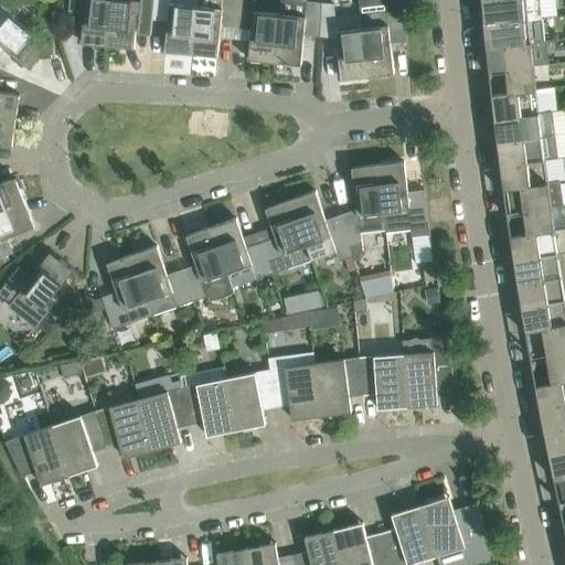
[(0,0),(0,54),(6,48),(29,67),(52,39),(51,39),(46,43),(29,29),(38,18),(38,17),(19,1),(13,8),(3,0),(0,0)]
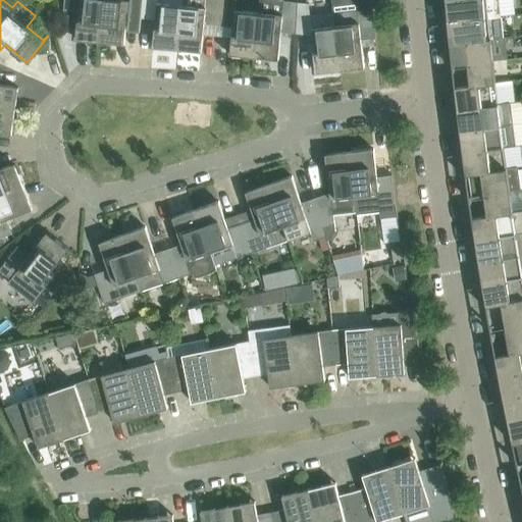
[(75,40),(100,42),(103,0),(63,0),(63,10),(79,11),(75,40)]
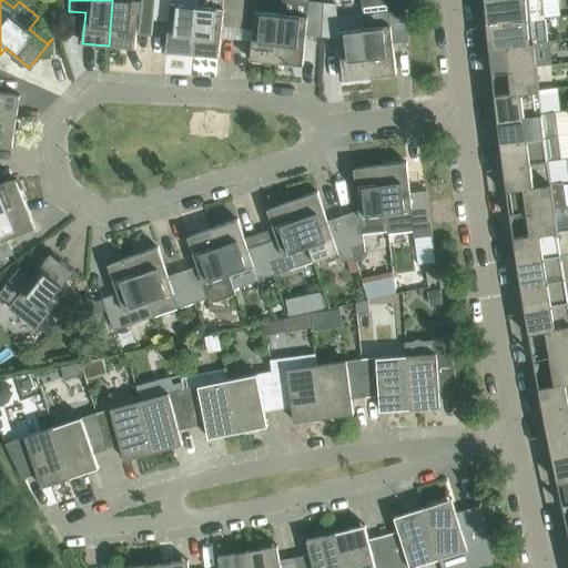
[(112,0),(109,46),(135,49),(138,18),(140,18),(139,33),(152,34),(153,20),(155,0),(112,0)]
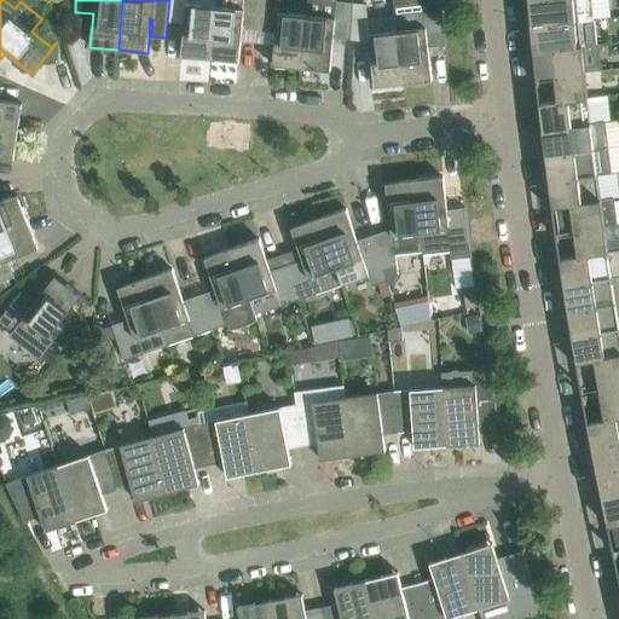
[(169,0),(167,22),(184,23),(180,56),(209,59),(215,0),(169,0)]
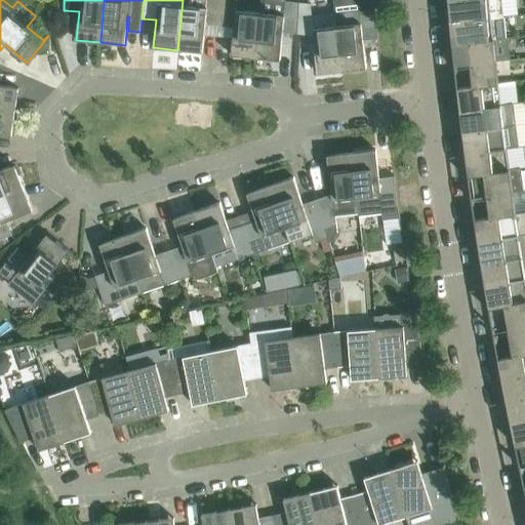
[(205,25),(219,26),(221,0),(183,0),(177,50),(202,52),(205,25)]
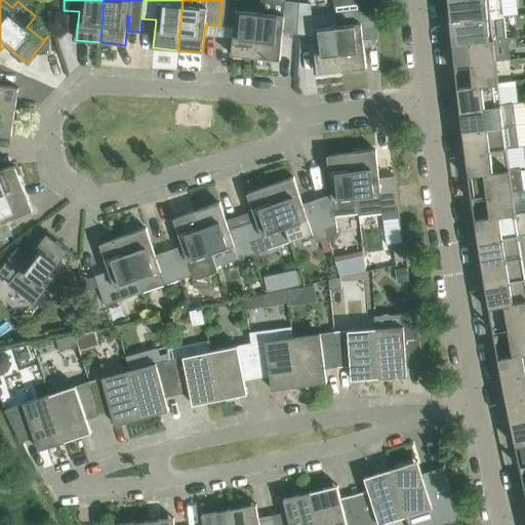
[(255,57),(259,12),(237,10),(237,0),(221,0),(219,26),(234,27),(231,55),(255,57)]
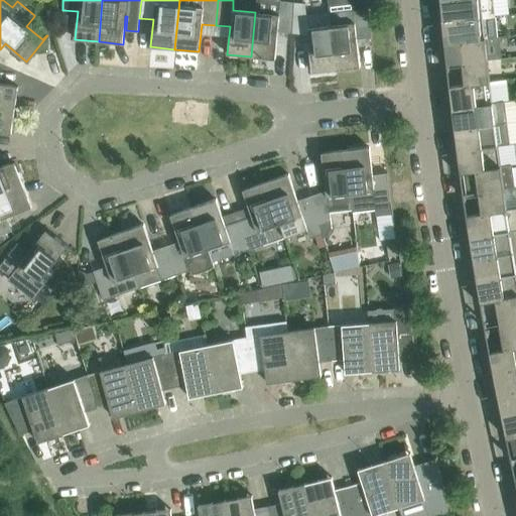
[(278,31),(291,33),(293,2),(280,1),(279,1),(279,0),(256,0),(255,12),(251,56),(275,59),(278,31)]
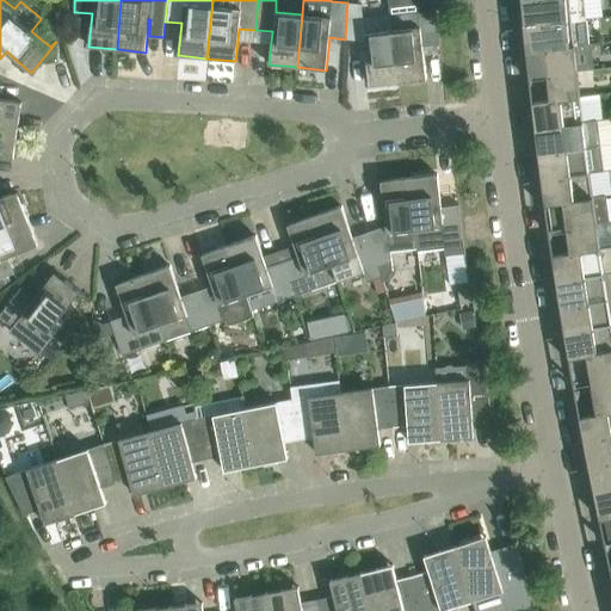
[(434,0),(388,0),(390,14),(397,82),(426,79),(423,47),(439,44),(434,0)]
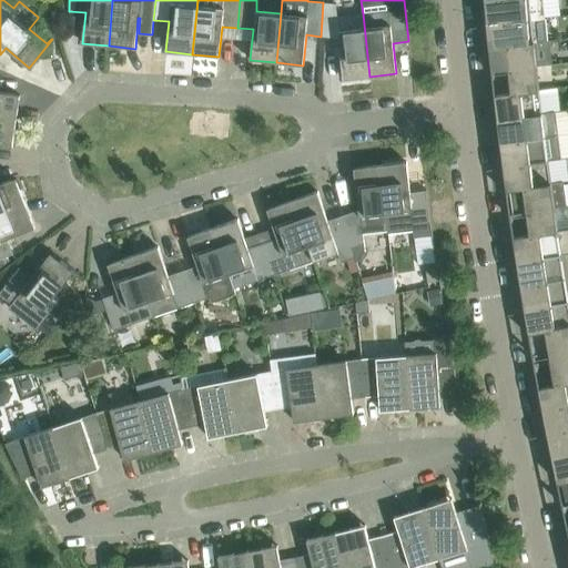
[(485,0),(486,16),(487,21),(487,23),(531,19),(544,18),(541,0),(485,0)]
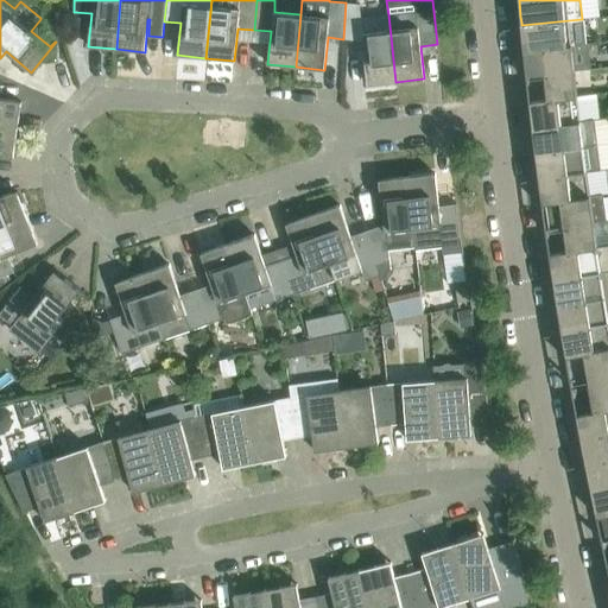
[(346,2),(343,39),(362,40),(367,86),(396,82),(390,30),(387,14),(387,13),(361,17),(360,4),(346,2)]
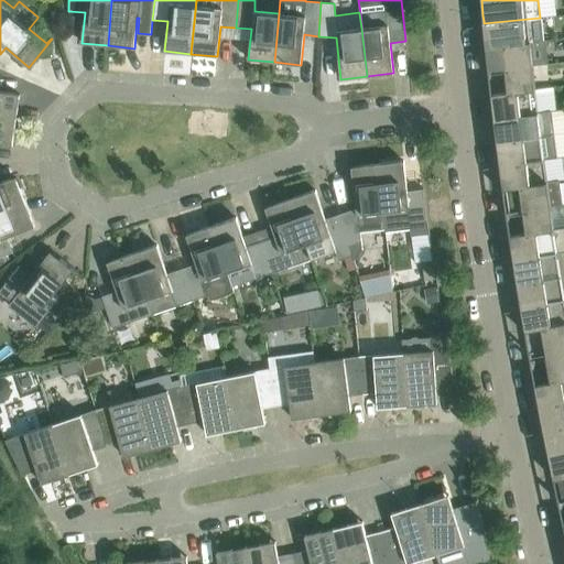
[(528,19),(484,23),(485,39),(486,45),(486,46),(530,42),(542,41),(540,18),(528,19)]
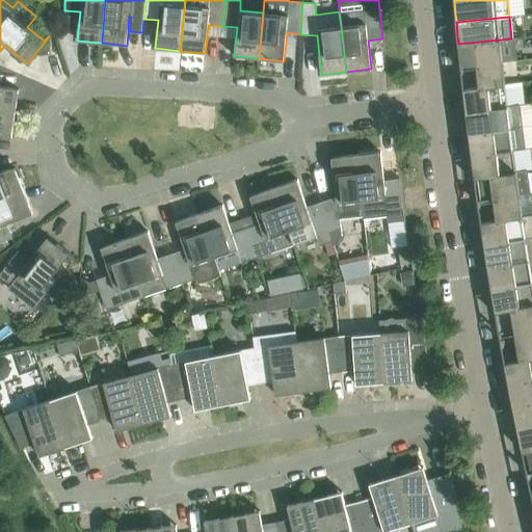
[(460,59),(460,67),(502,61),(500,40),(458,44),(460,59)]
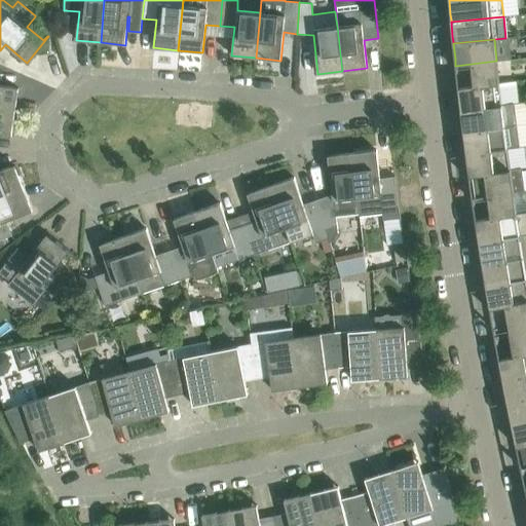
[(457,80),(458,87),(499,83),(496,61),(455,66),(457,80)]
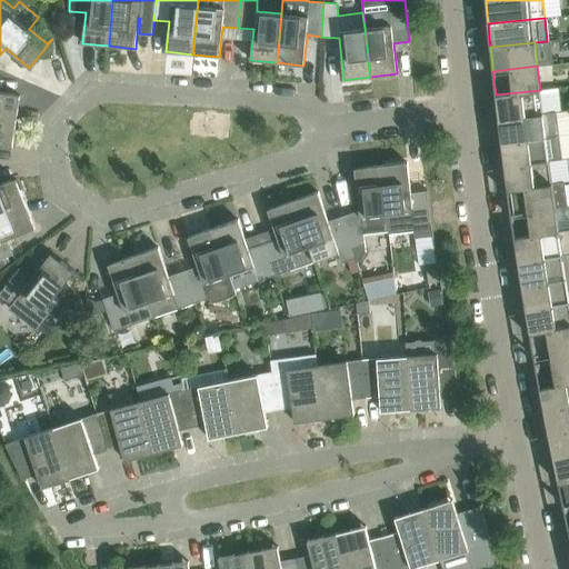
[(498,111),(498,119),(542,113),(540,90),(496,95),(498,111)]
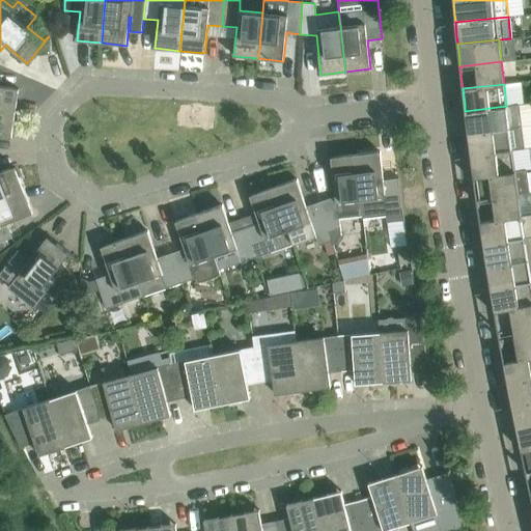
[(0,111),(15,113),(19,89),(0,86),(0,111)]
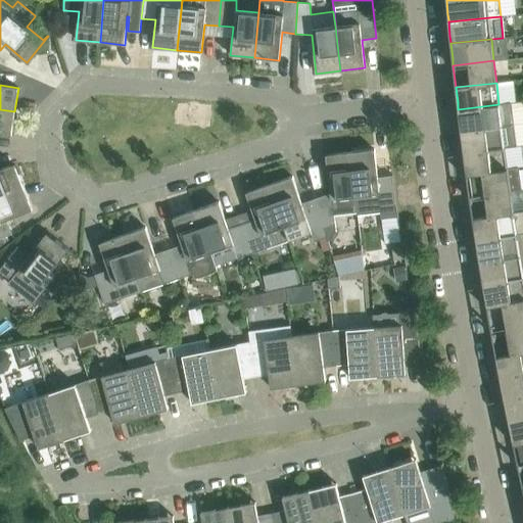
[(519,145),(522,143),(522,100),(512,102),(519,145)]
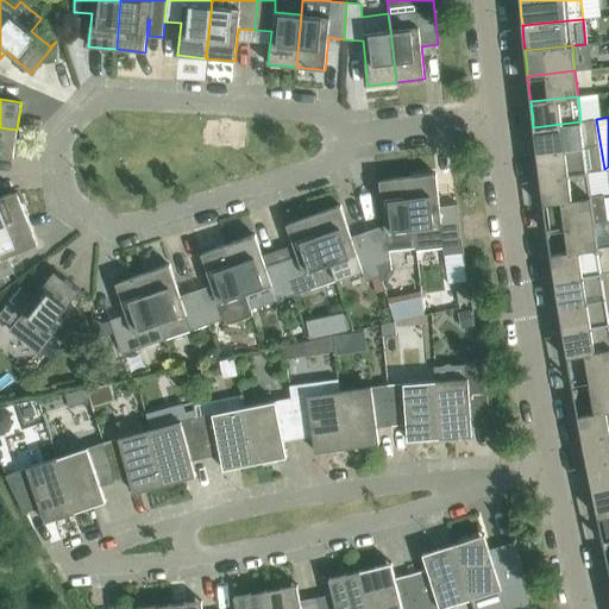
[(581,121),(533,127),(535,144),(537,151),(537,152),(584,146),(598,144),(595,119),(581,121)]
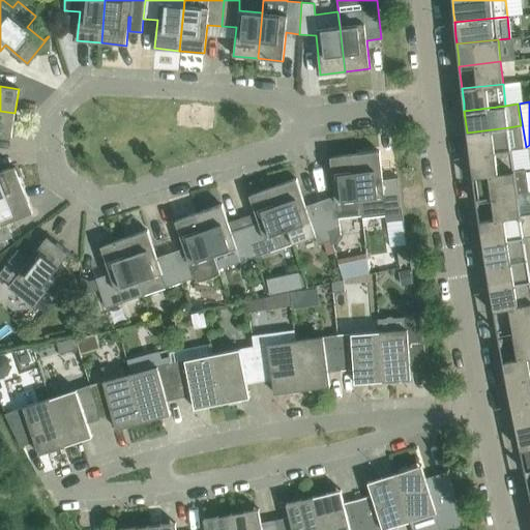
[(15,113),(0,111),(0,136),(11,138),(15,113)]
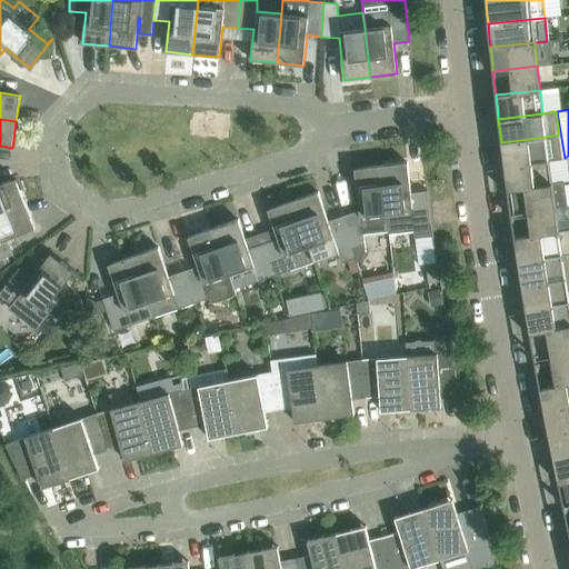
[(546,137),(501,142),(503,158),(505,165),(505,166),(549,160),(562,159),(559,135),(546,137)]
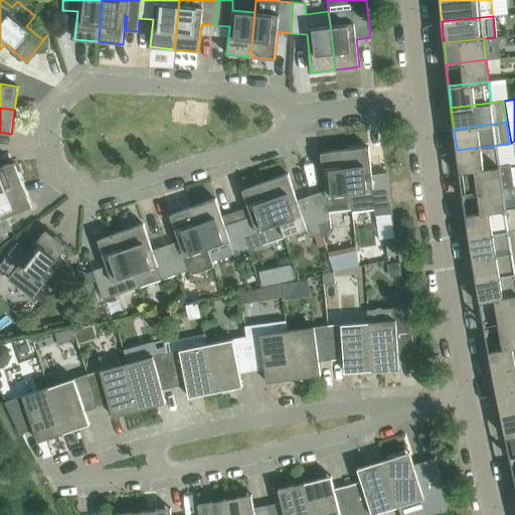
[(460,171),(460,172),(499,166),(497,145),(457,150),(459,165),(460,171)]
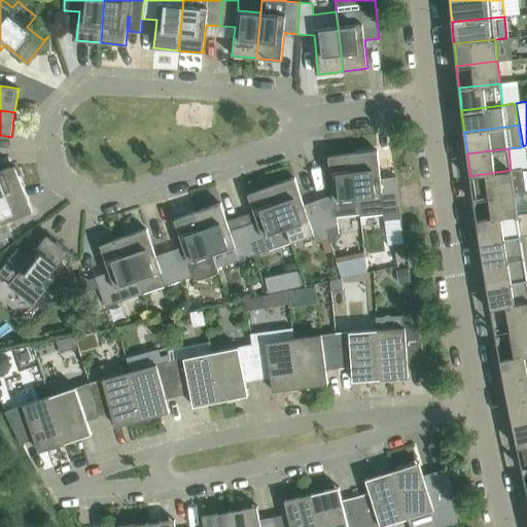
[(377,150),(353,152),(358,198),(360,216),(383,214),(387,245),(406,243),(400,218),(398,207),(395,176),(381,178),(377,150)]
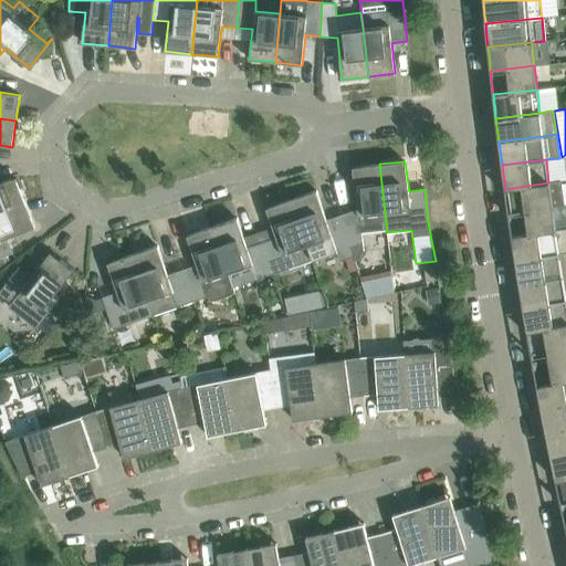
[(386,232),(387,232),(379,164),(353,167),(357,209),(341,215),(354,257),(355,262),(364,250),(362,232),(386,229),(386,232)]
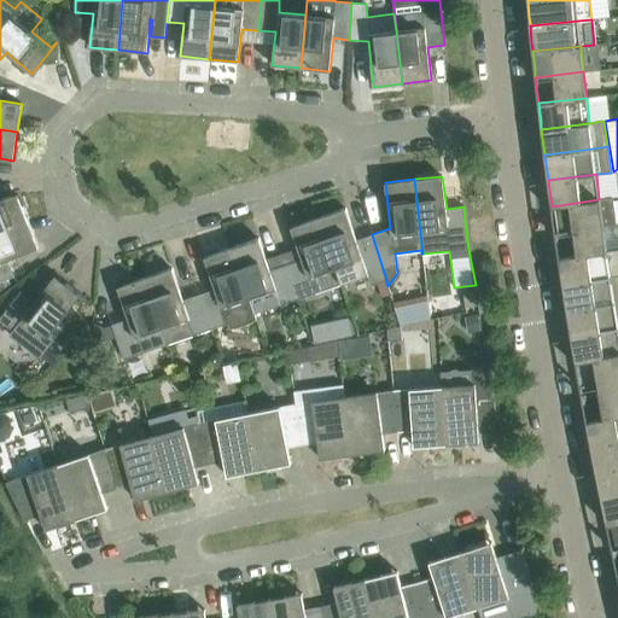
[(0,232),(28,221),(17,194),(0,200),(0,232)]
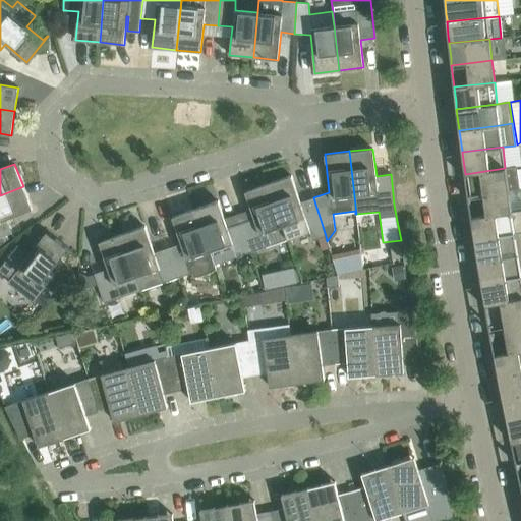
[(465,174),(468,195),(508,190),(520,188),(516,167),(505,168),(465,174)]
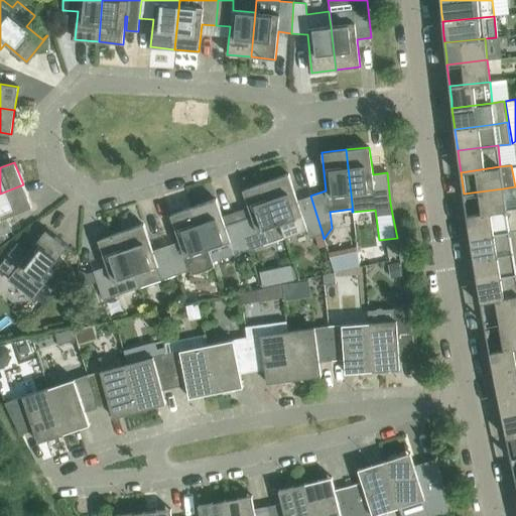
[(265,181),(280,224),(284,236),(306,229),(309,239),(323,234),(310,196),(297,201),(288,173),(265,181)]
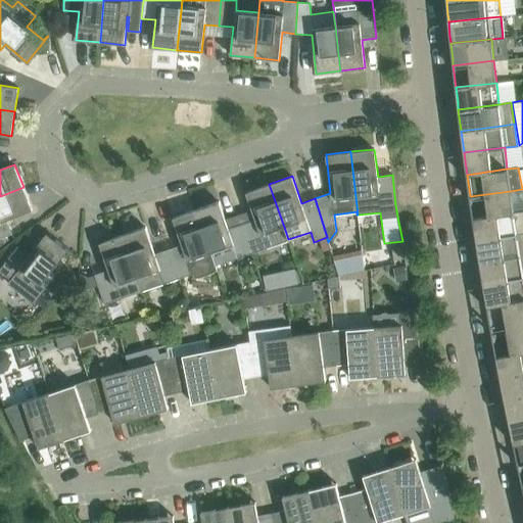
[(255,219),(242,224),(252,253),(288,240),(288,239),(284,227),(269,184),(246,192),(255,219)]
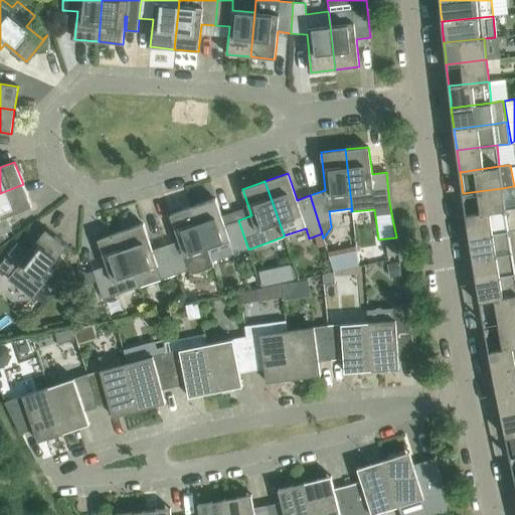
[(0,193),(0,240),(5,237),(3,233),(12,230),(6,216),(15,213),(32,206),(23,184),(0,193)]
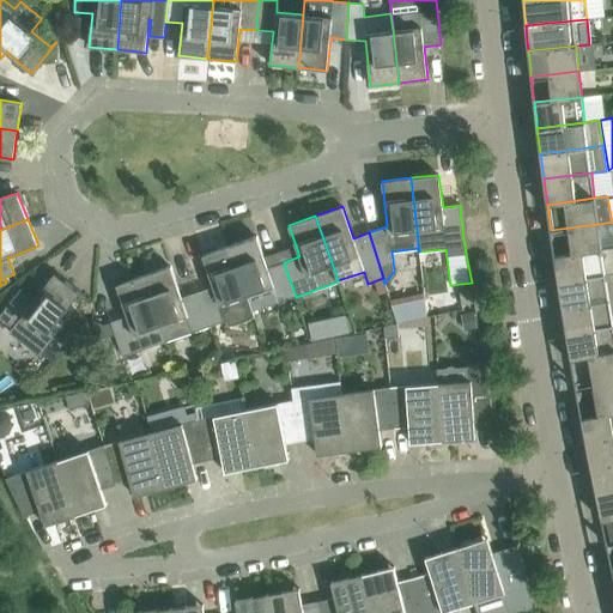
[(554,256),(601,249),(598,224),(551,230),(554,256)]
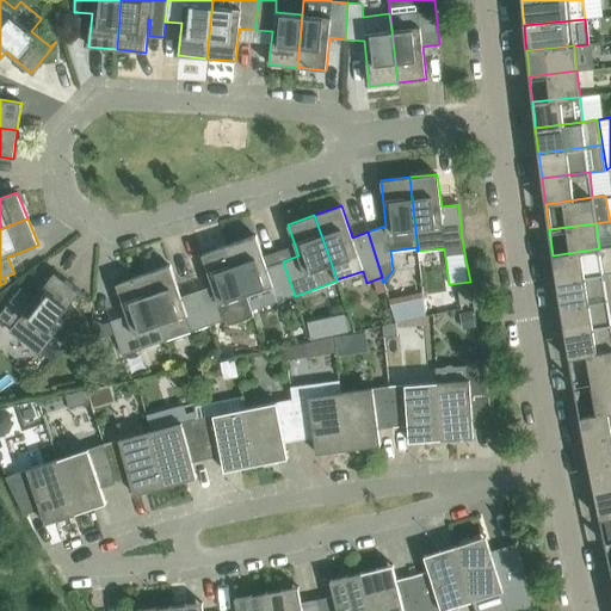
[(255,235),(229,245),(246,295),(271,285),(277,302),(295,296),(283,261),(266,267),(255,235)]
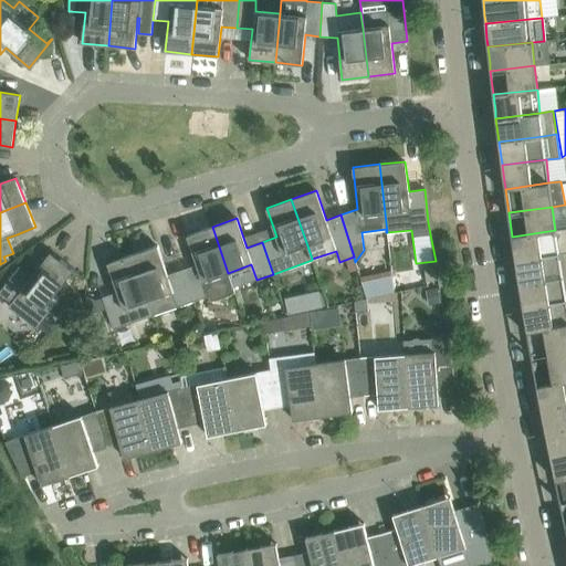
[(197,264),(182,270),(194,302),(209,296),(210,300),(217,300),(230,295),(234,292),(228,273),(212,227),(187,236),(197,264)]
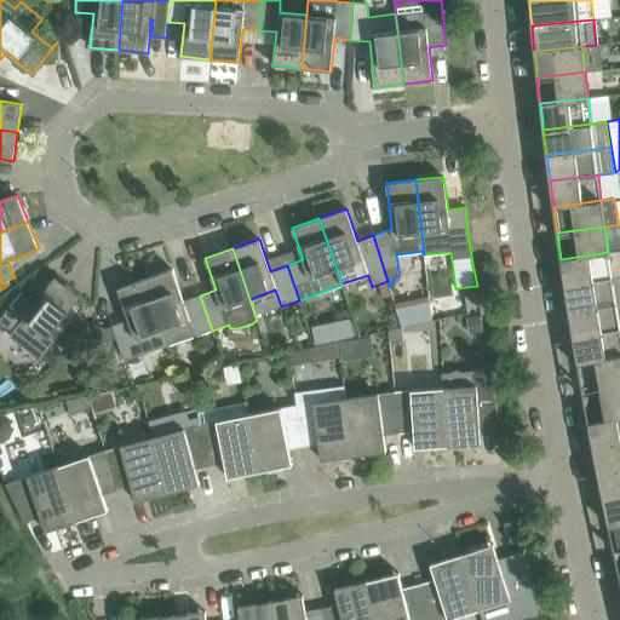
[(561,259),(563,276),(564,285),(619,275),(619,250),(608,252),(561,259)]
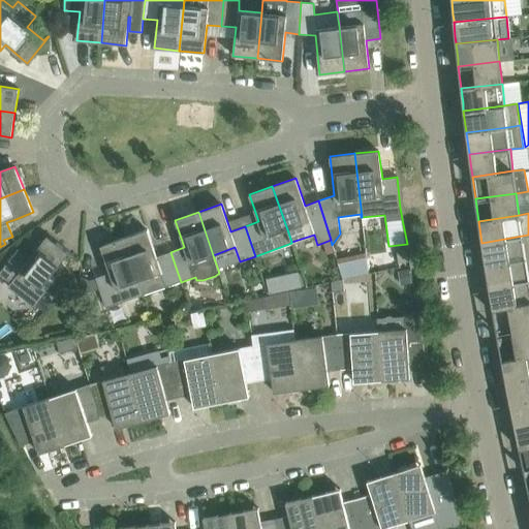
[(147,229),(124,238),(144,294),(181,282),(170,252),(156,256),(147,229)]
